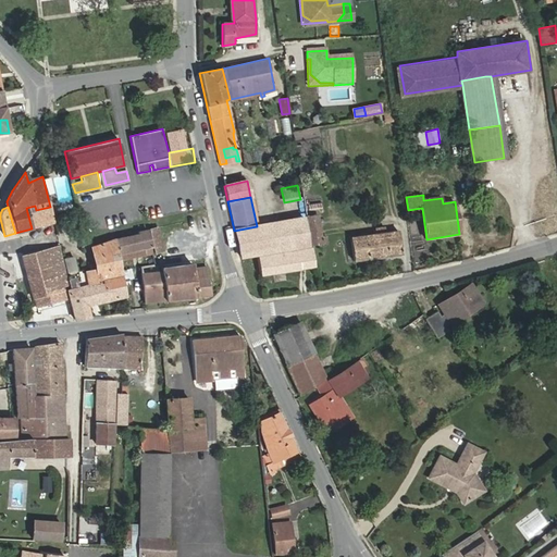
[(32,229),(54,223),(53,218),(50,207),(36,210),(27,212),(32,229)]
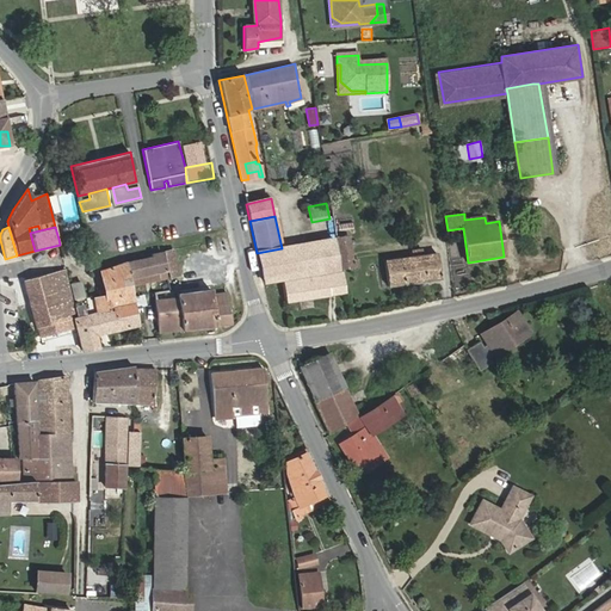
[(353,264),(347,235),(338,238),(343,266),(353,264)]
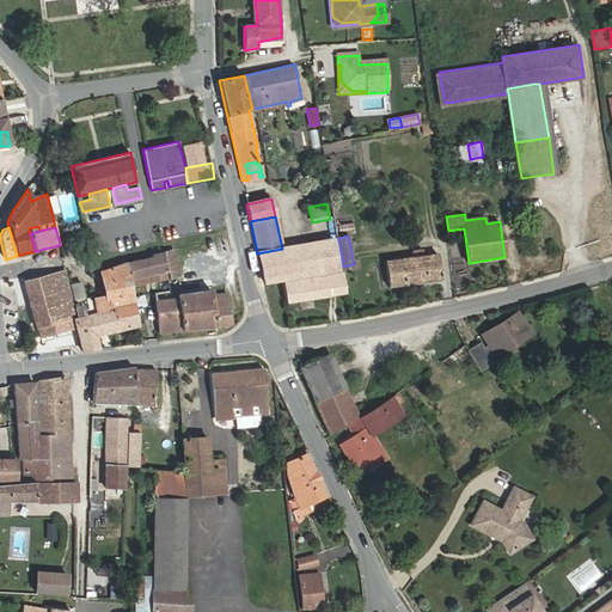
[(338,268),(332,238),(318,240),(325,271),(338,268)]
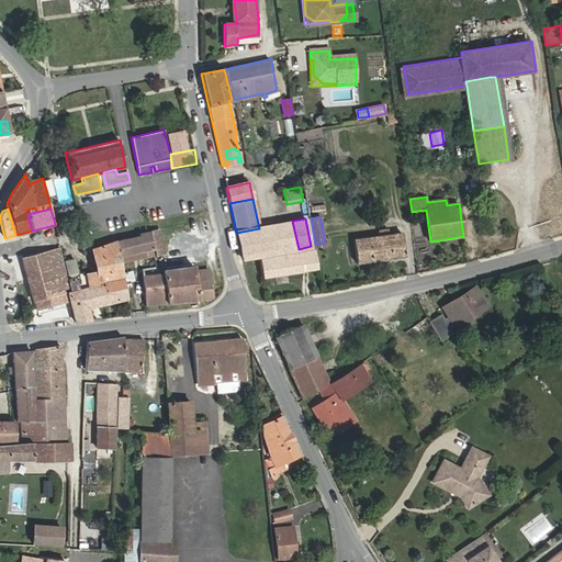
[(236,233),(243,260),(299,249),(292,221),(259,228),(236,233)]
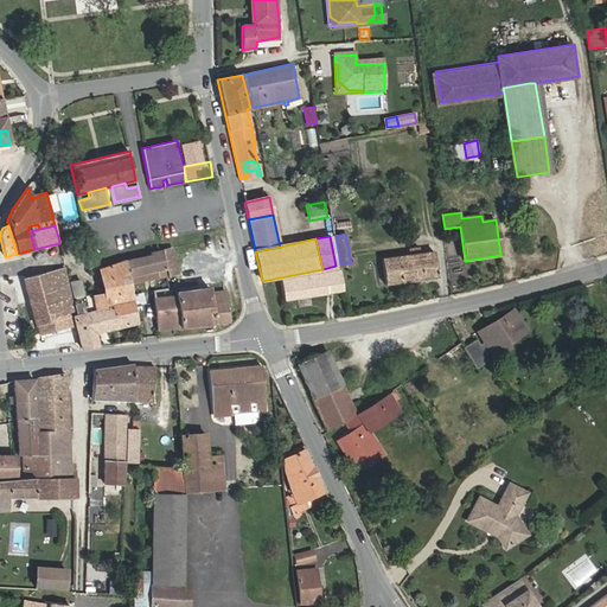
[(173,249),(161,251),(167,276),(179,275),(173,249)]
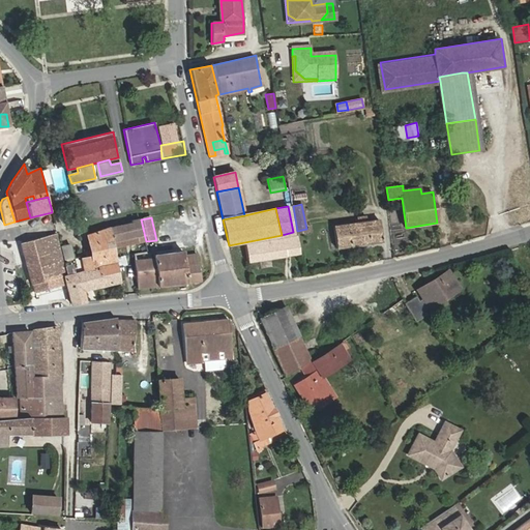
[(336,248),(383,241),(380,219),(333,227),(336,248)]
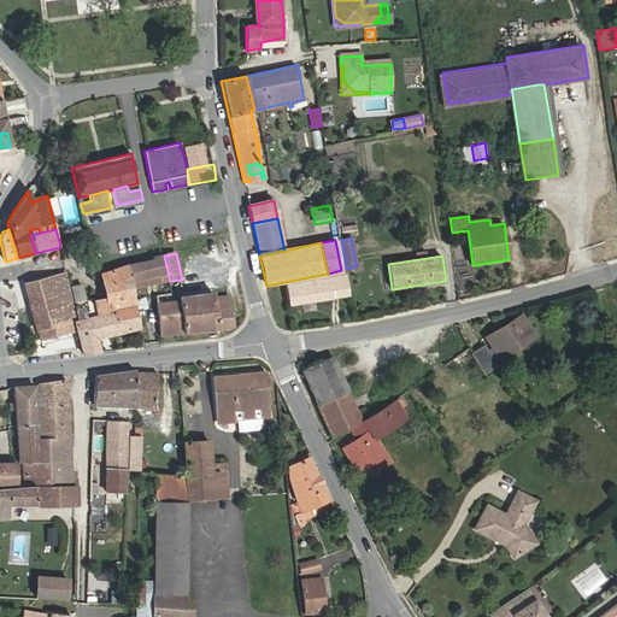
[(131,288),(169,281),(163,257),(153,259),(153,260),(127,265),(131,288)]
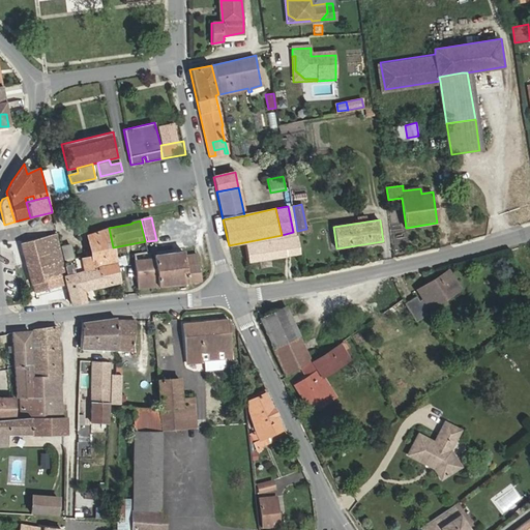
[(88,235),(92,257),(75,261),(78,273),(116,263),(113,247),(109,228),(88,235)]
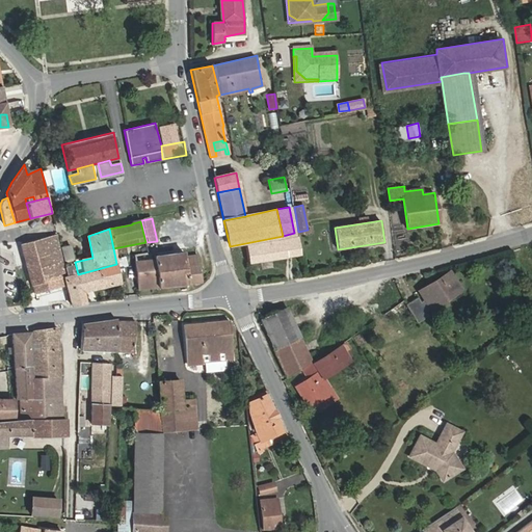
[(35,292),(58,286),(59,289),(65,287),(62,276),(65,275),(56,237),(21,245),(31,285),(33,285),(35,292)]
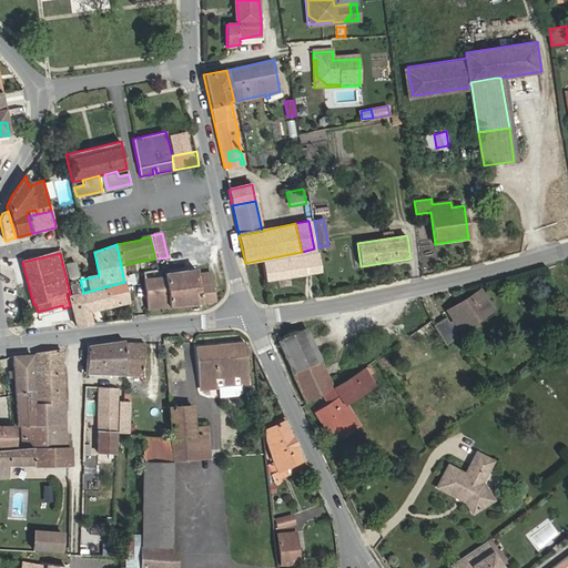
[(318,253),(263,263),(265,280),(321,271),(318,253)]
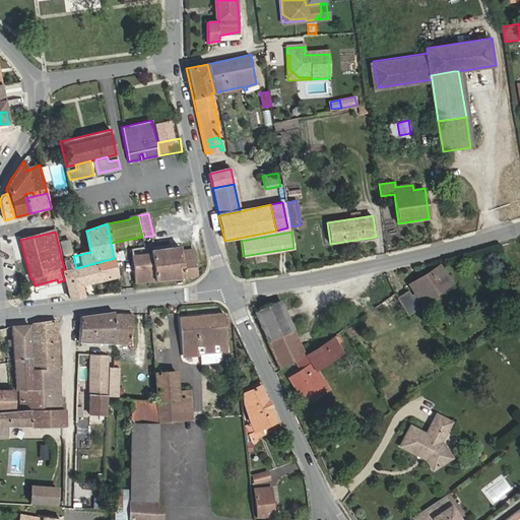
[(150,256),(131,258),(134,283),(197,277),(192,250),(180,251),(179,248),(150,252),(150,256)]
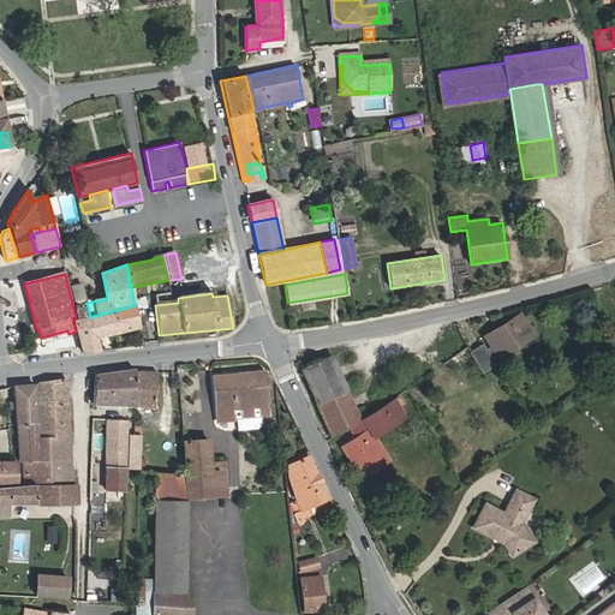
[(135,305),(90,317),(78,321),(75,321),(83,353),(99,352),(95,338),(139,327),(135,305)]
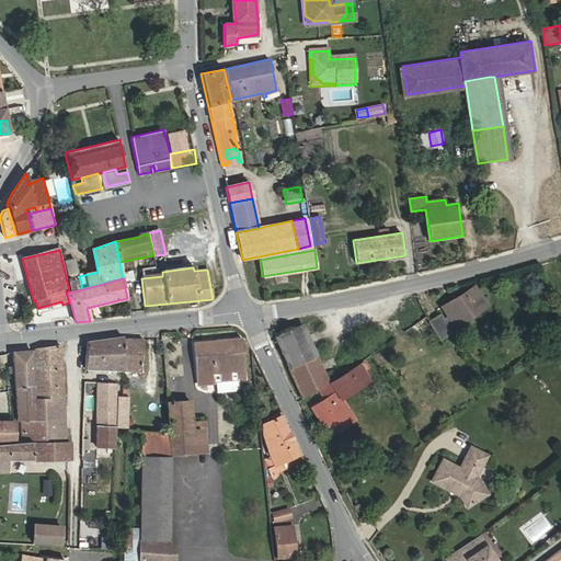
[(454,320),(489,298),(479,284),(444,306),(450,315),(453,319),(454,320)]
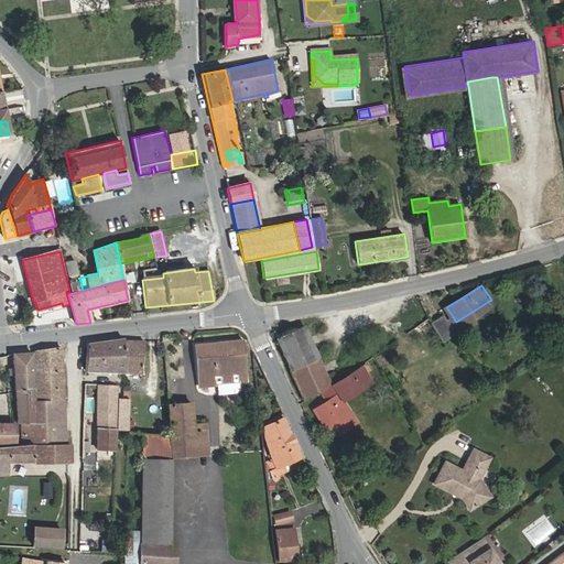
[(443,332),(454,324),(453,322),(455,321),(453,316),(449,317),(447,313),(436,321),(443,332)]
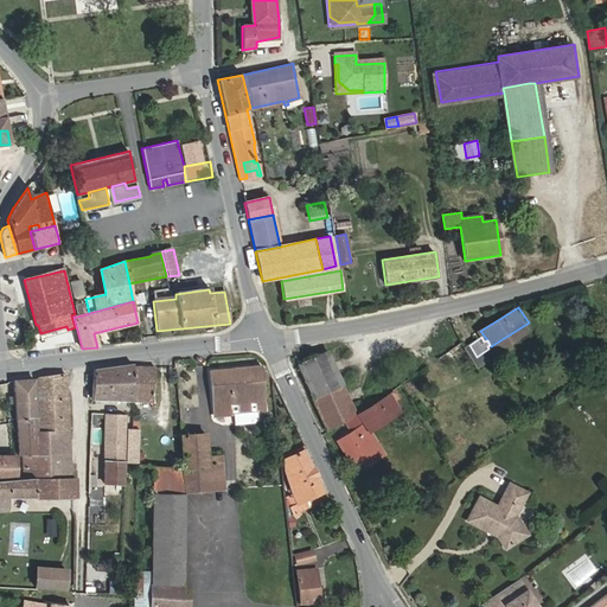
[(330,432),(344,422),(356,415),(326,353),(299,366),(330,432)]
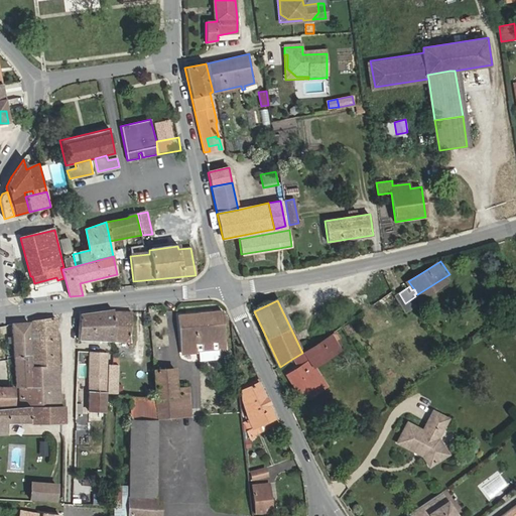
[(112,310),(80,314),(80,327),(112,326),(112,311),(112,310)]
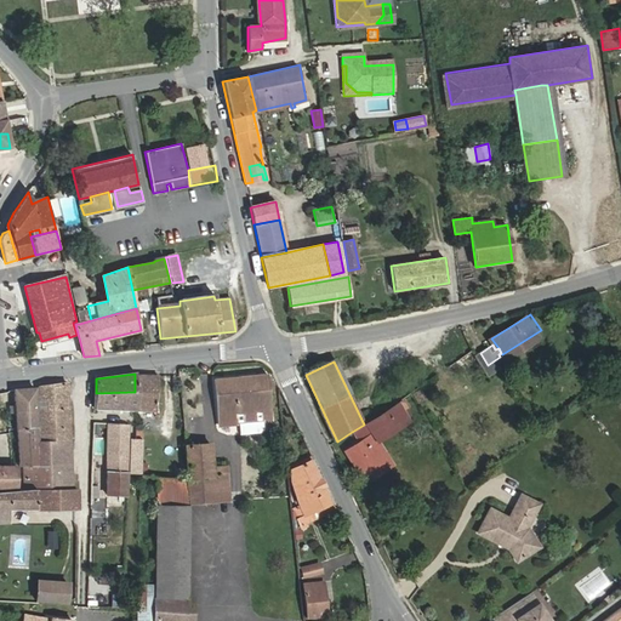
[(136,394),(138,394),(137,411),(157,411),(157,376),(135,375),(135,392),(136,394)]
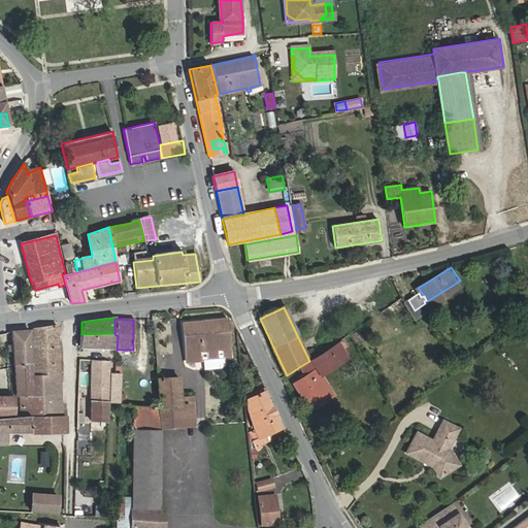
[(226,319),(182,323),(185,355),(230,351),(226,319)]
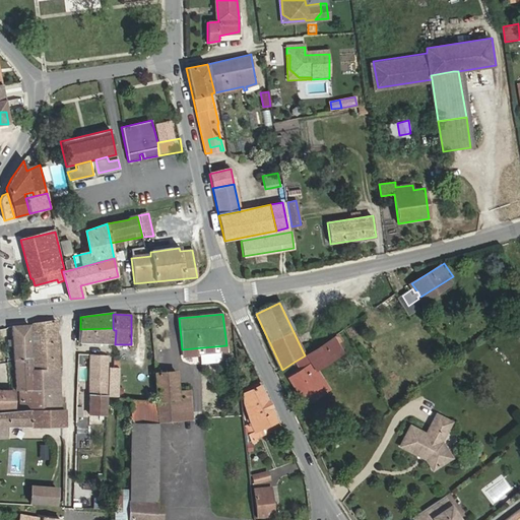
[(56,321),(31,324),(33,334),(38,334),(57,332),(56,321)]
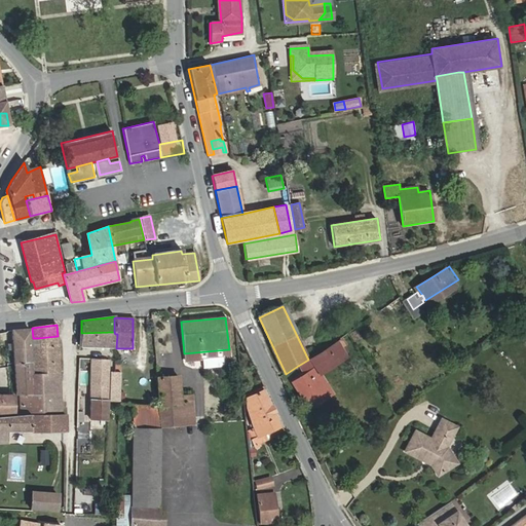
[(31,362),(28,329),(11,331),(12,342),(12,350),(13,363),(31,362)]
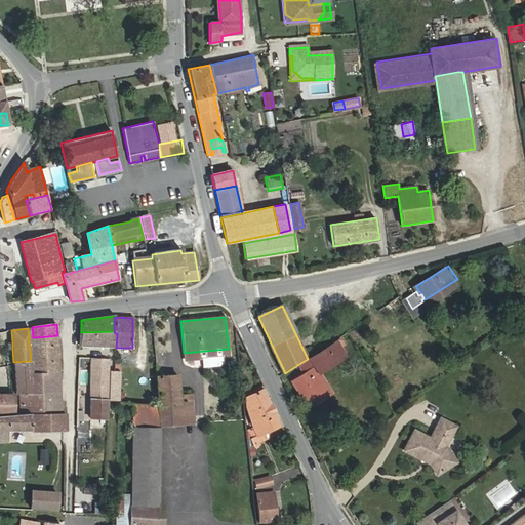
[(114,331),(81,332),(80,347),(116,348),(117,333),(115,333),(114,331)]
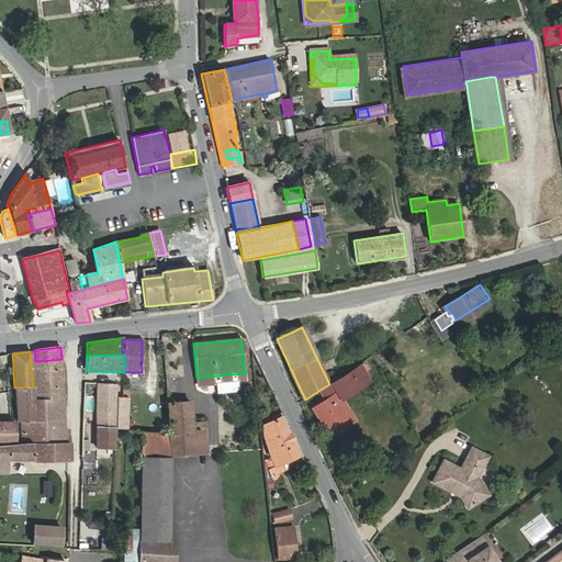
[(374,358),(380,364),(384,361),(380,355),(374,358)]
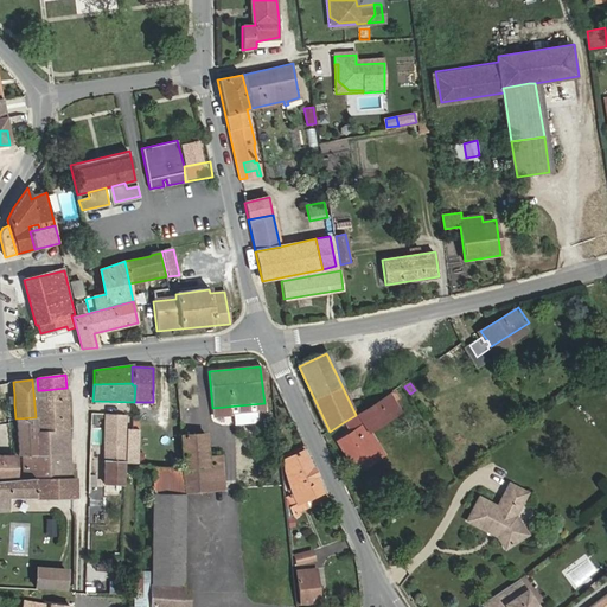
[(66,388),(44,390),(44,398),(38,400),(38,416),(40,417),(40,430),(53,430),(69,430),(66,388)]
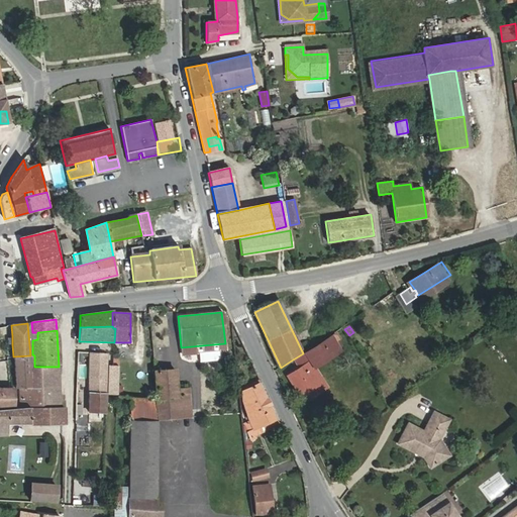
[(309,359),(311,363),(288,377),(304,403),(327,389),(312,365),(341,346),(340,344),(336,346),(334,343),(338,341),(335,335),(305,353),(305,352),(303,353),(293,359),(298,367),(309,359)]
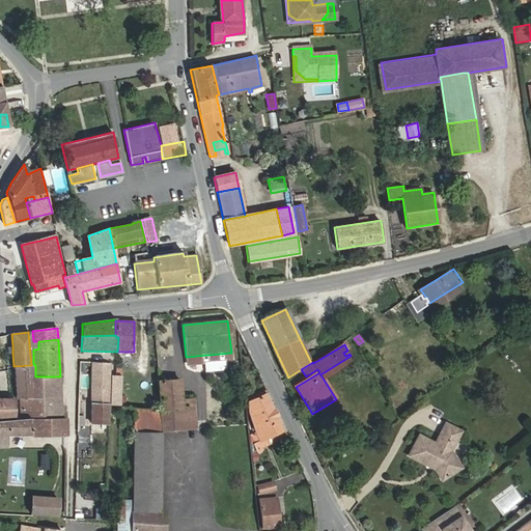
[(187,365),(223,362),(223,366),(232,365),(231,353),(186,357),(187,365)]
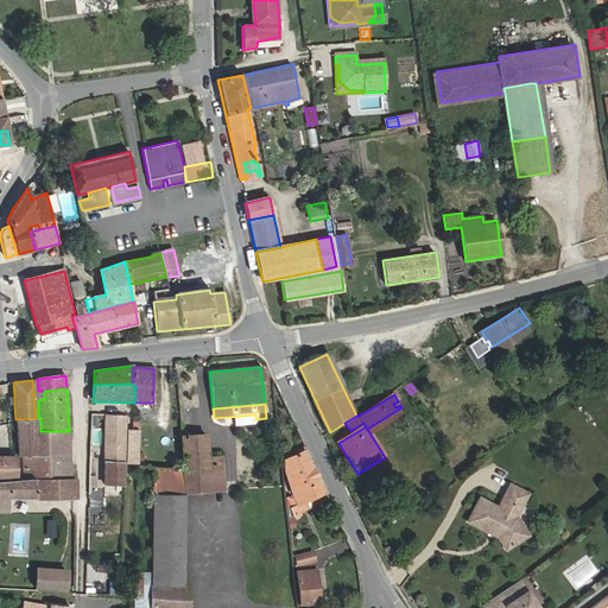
[(105,415),(103,483),(106,483),(121,485),(124,485),(126,416),(105,415)]
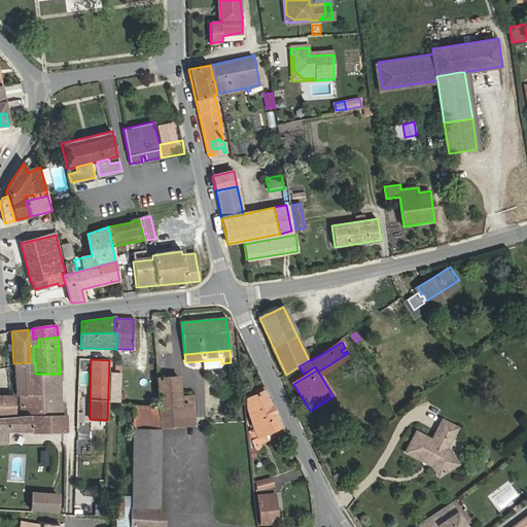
[(13,363),(16,395),(20,395),(34,394),(33,380),(33,374),(32,362),(31,362),(13,363)]
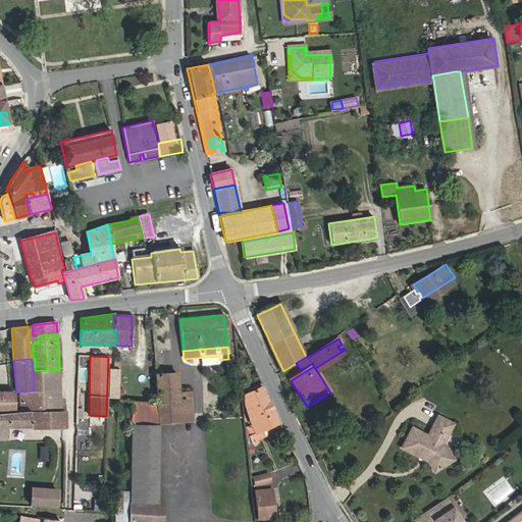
[(118,370),(110,369),(109,398),(117,399),(118,370)]
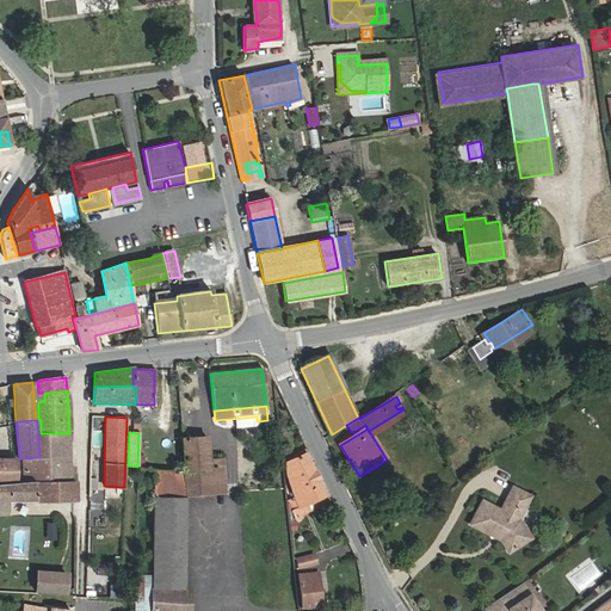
[(54,433),(54,439),(38,440),(39,457),(71,457),(69,433),(54,433)]
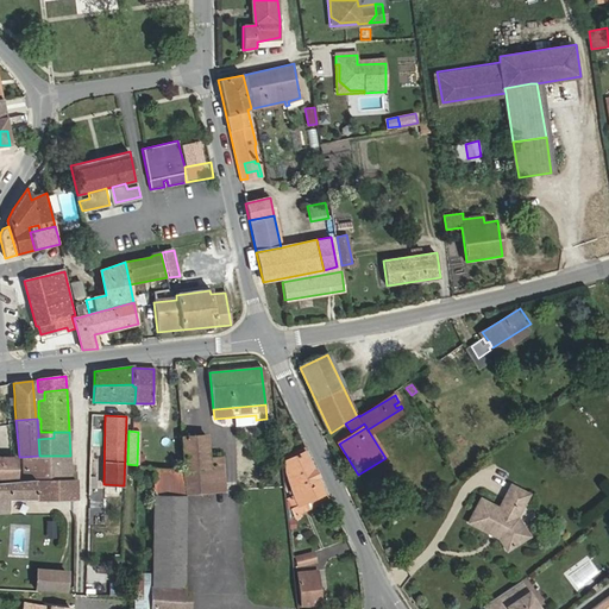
[(181,434),(183,471),(181,471),(183,495),(211,493),(208,459),(207,458),(206,437),(186,438),(186,434),(181,434)]
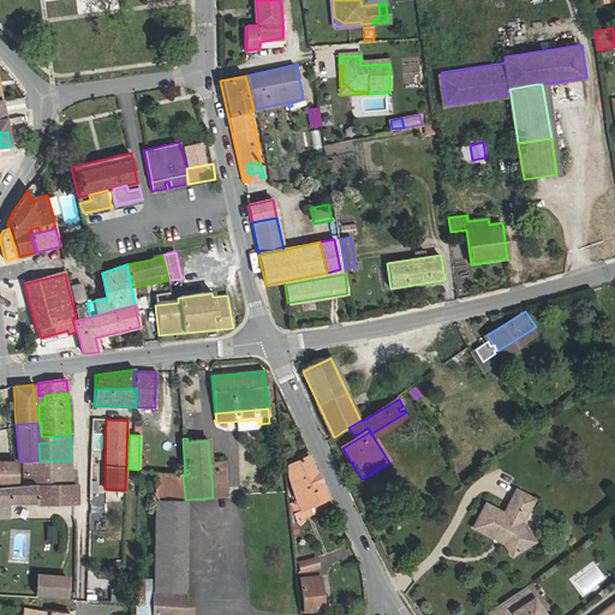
[(330,506),(306,457),(287,466),(287,476),(298,500),(291,503),(298,520),(330,506)]
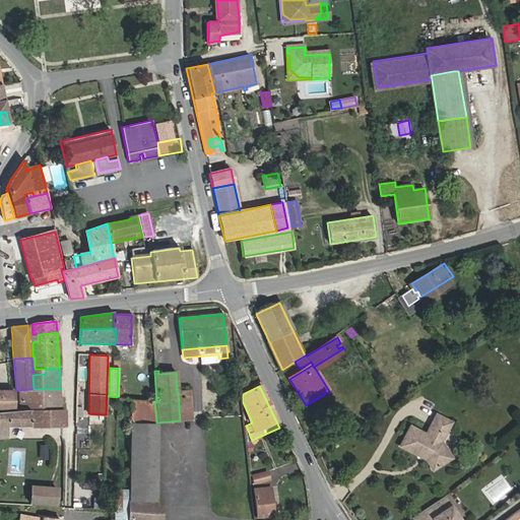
[(60,389),(34,389),(19,390),(19,410),(61,409),(60,389)]
